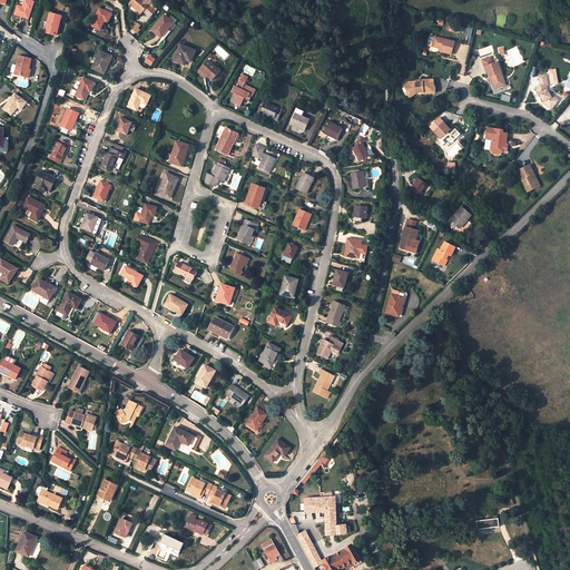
[(29,19),(35,2),(27,0),(25,0),(23,7),(18,6),(16,15),(29,19)]
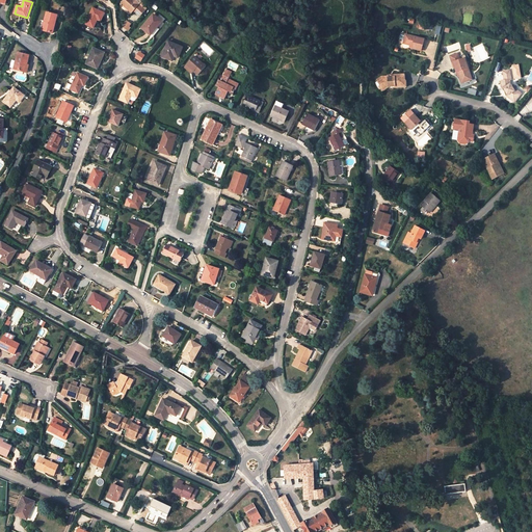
[(124,0),(122,3),(132,12),(134,11),(137,15),(143,8),(140,5),(133,0),(124,0)]
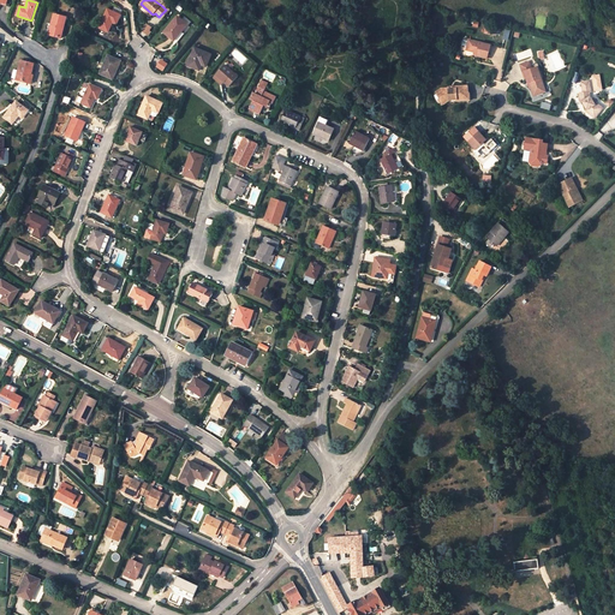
[(124,10),(112,3),(108,9),(121,16),(124,10)]
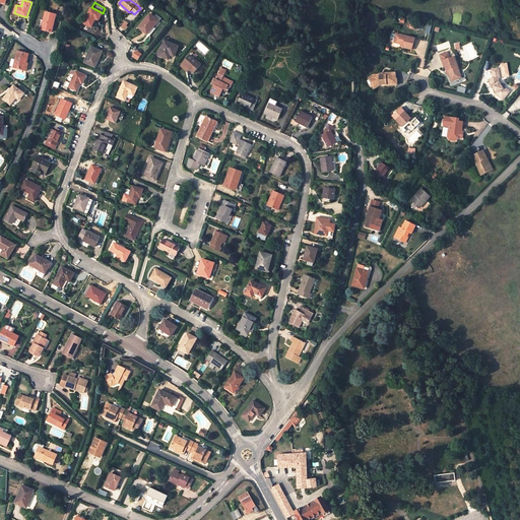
[(128,14),(129,12),(119,3),(117,5),(128,14)]
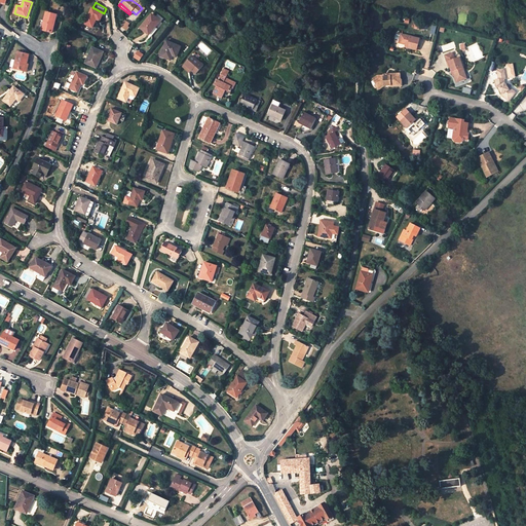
[(101,22),(104,13),(92,7),(85,24),(92,28),(97,20),(101,22)]
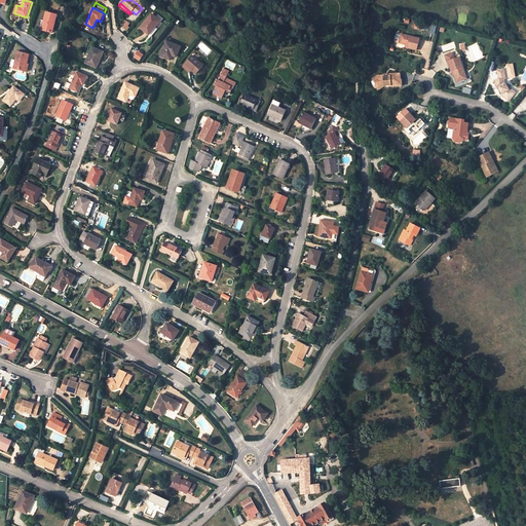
[(57,15),(47,13),(43,30),(52,33),(57,15)]
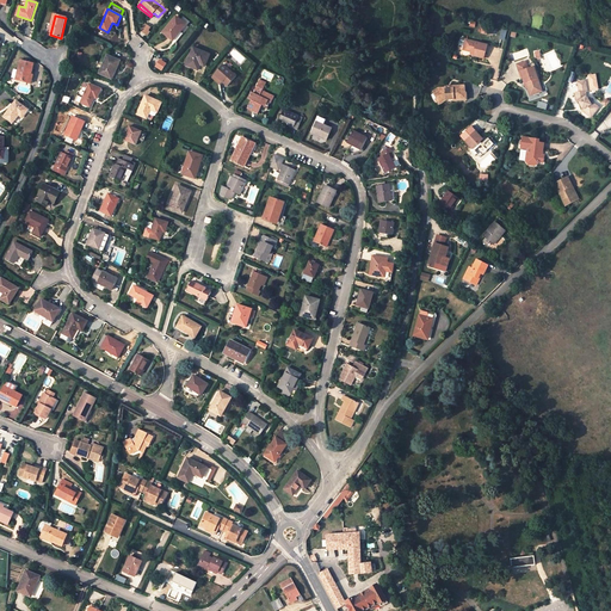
[(186,25),(177,17),(162,32),(173,41),(186,25)]
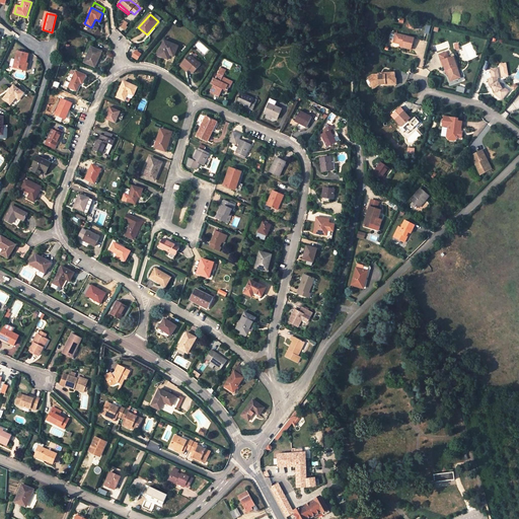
[(124,20),(120,26),(126,30),(128,27),(127,26),(129,23),(124,20)]
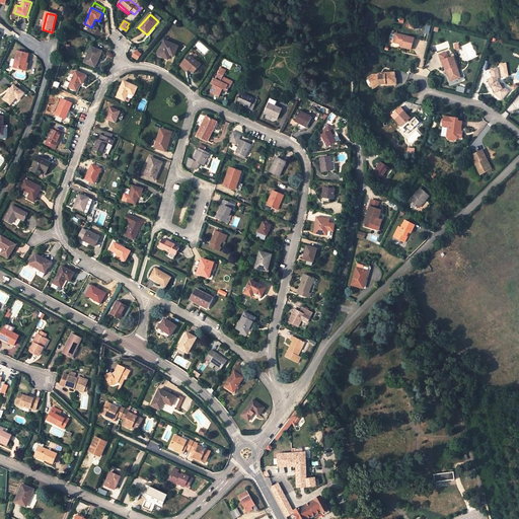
[(413,39),(396,34),(394,43),(398,44),(401,45),(401,47),(411,49),(413,39)]
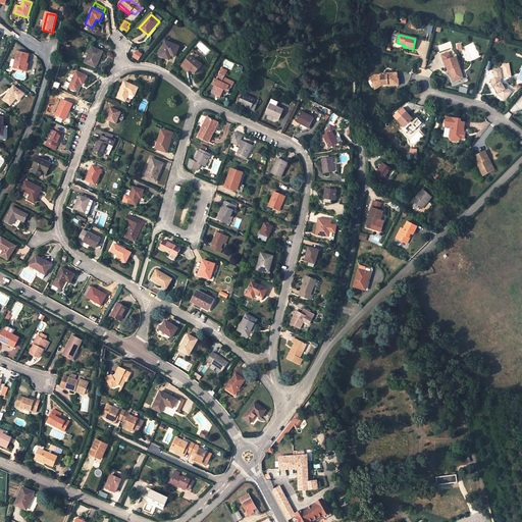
[(179,46),(165,41),(158,55),(167,59),(169,52),(175,55),(179,46)]
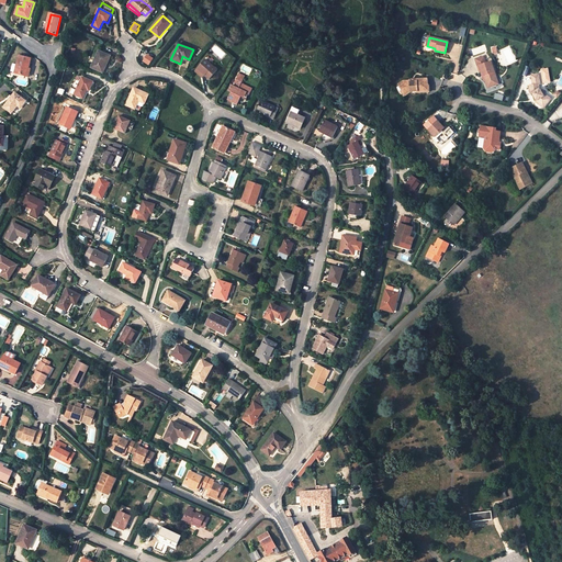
[(103,72),(111,56),(99,51),(91,67),(103,72)]
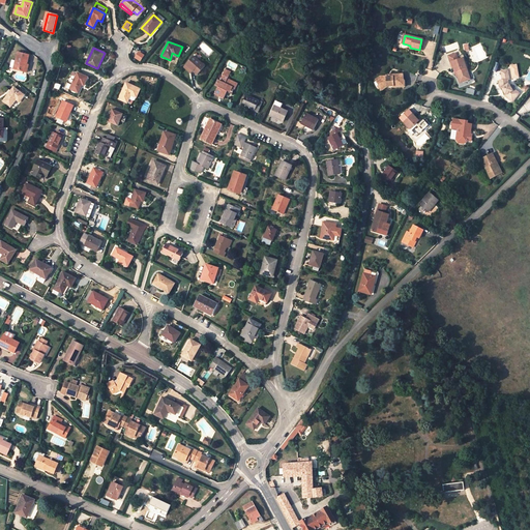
[(29,55),(19,52),(13,69),(24,71),(26,63),(27,64),(29,55)]
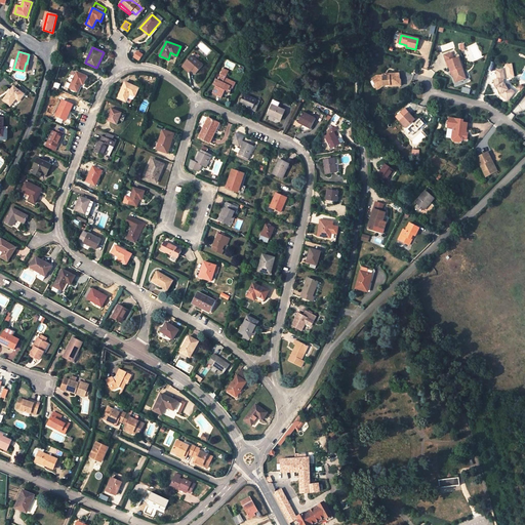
[(444,54),(445,61),(447,59),(451,70),(452,69),(454,76),(457,82),(467,78),(458,56),(455,57),(453,52),(444,54)]
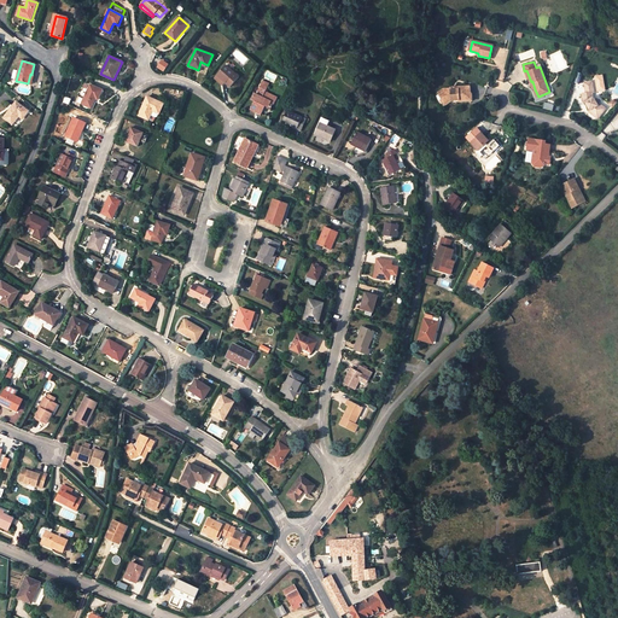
[(226,65),(216,75),(225,82),(231,87),(239,77),(226,65)]
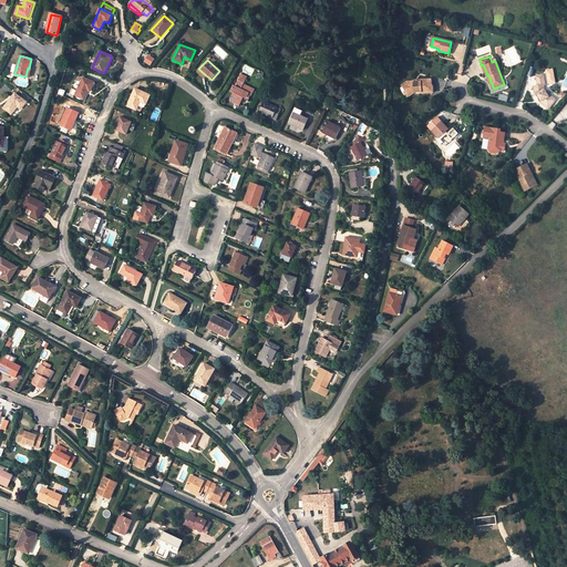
[(204,79),(206,75),(198,69),(196,72),(204,79)]
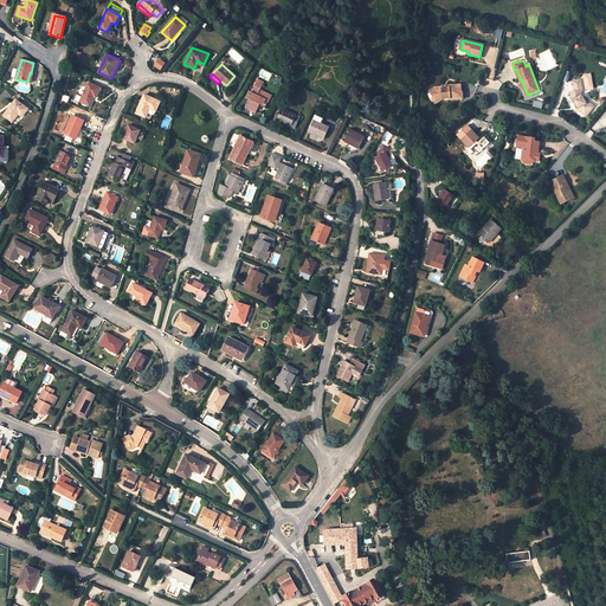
[(582,76),(574,77),(577,88),(573,89),(575,98),(577,98),(578,103),(580,103),(581,105),(580,105),(578,108),(587,114),(593,107),(586,102),(586,96),(586,86),(582,76)]
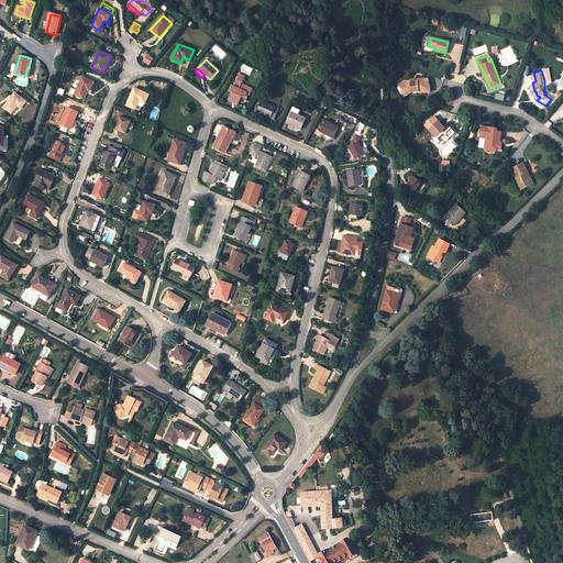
[(231,92),(228,99),(239,105),(242,97),(246,99),(249,95),(245,94),(247,88),(241,85),(242,84),(244,77),(239,75),(234,83),(238,84),(235,87),(231,85),(229,90),(231,92)]
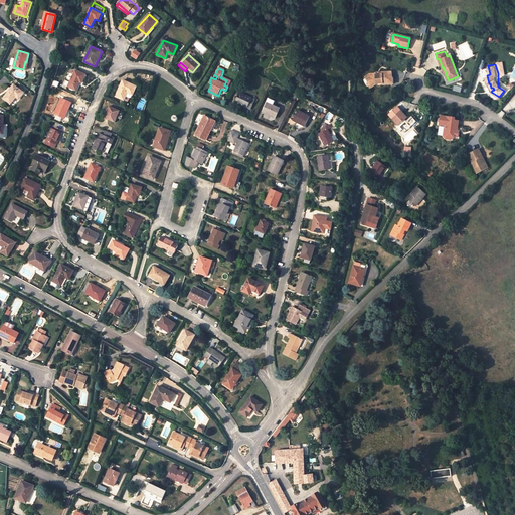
[(380,71),(374,71),(374,70),(369,70),(362,73),(365,79),(366,81),(372,78),(374,80),(374,82),(381,82),(381,83),(392,83),(392,76),(390,75),(390,69),(380,68),(380,71)]
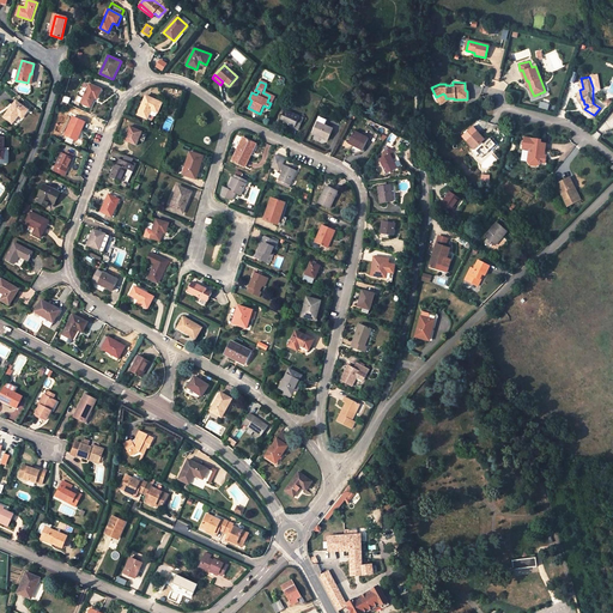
[(98,99),(102,90),(90,84),(82,103),(91,108),(96,98),(98,99)]
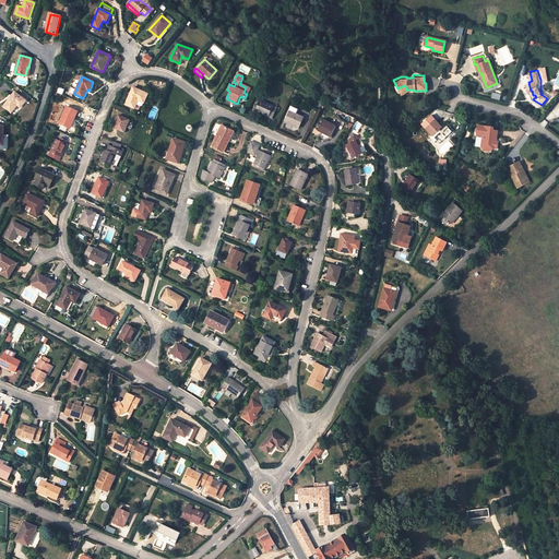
[(246,87),(244,93),(247,94),(248,95),(251,88),(240,83),(239,84),(246,87)]
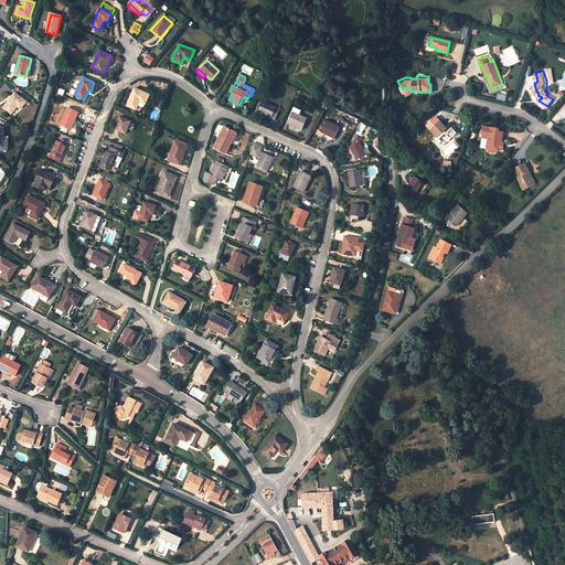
[(144,108),(150,95),(135,88),(127,106),(136,110),(138,105),(144,108)]
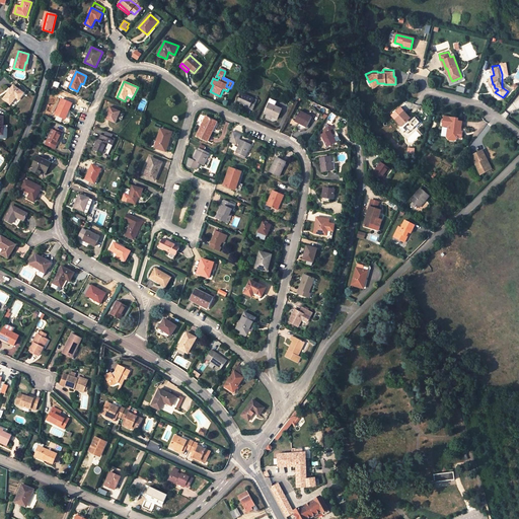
[(24,93),(14,85),(3,99),(11,104),(16,97),(19,100),(24,93)]
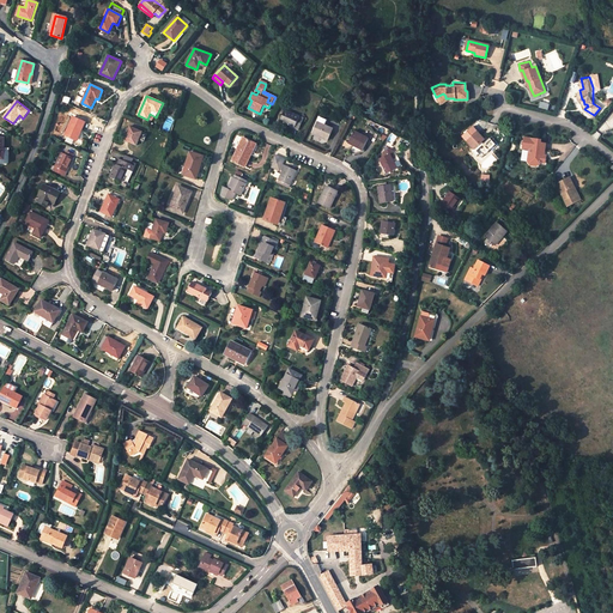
[(299,129),(304,119),(284,110),(279,121),(299,129)]
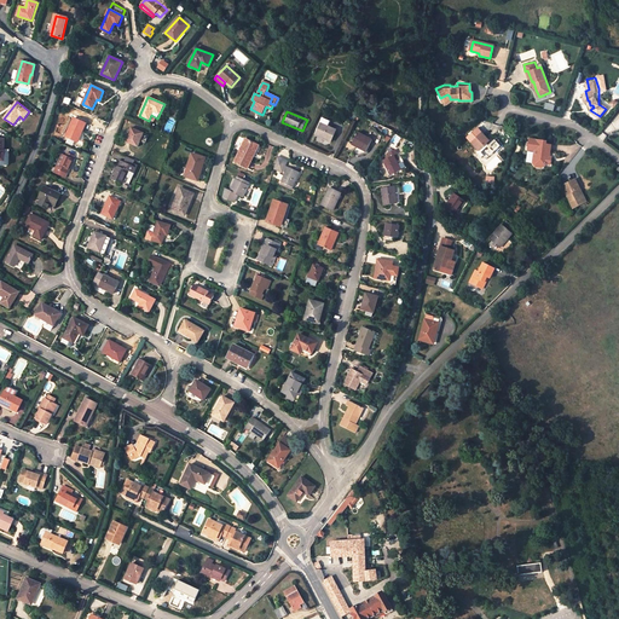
[(328,126),(330,121),(323,117),(316,134),(331,142),(336,129),(328,126)]
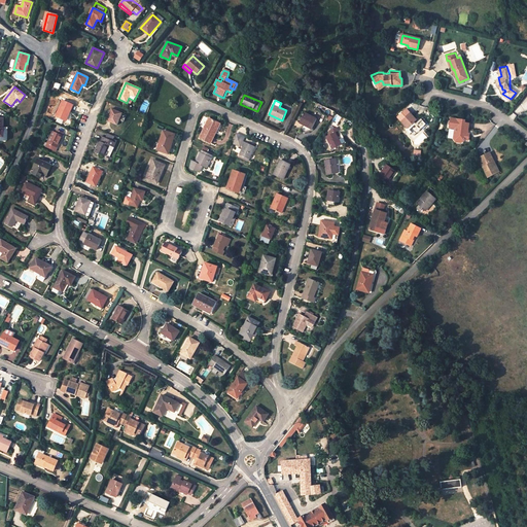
[(73,105),(63,101),(56,116),(65,120),(68,113),(70,114),(73,105)]
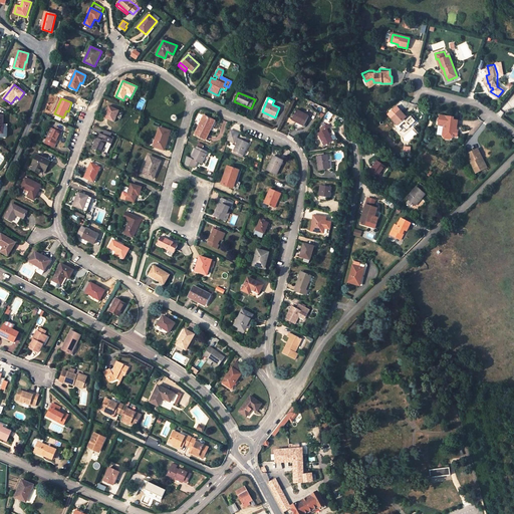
[(114,121),(119,110),(109,105),(104,117),(114,121)]
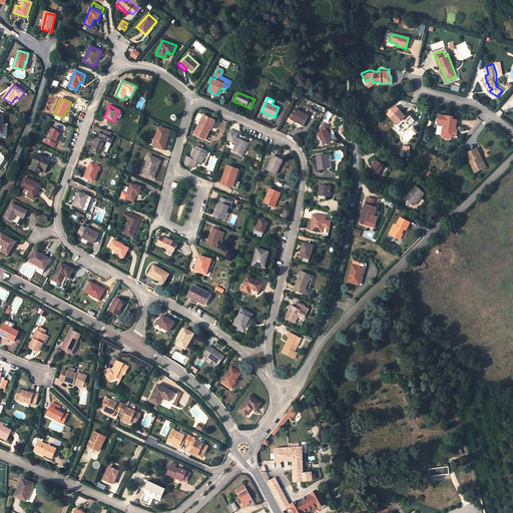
[(304,125),(309,115),(297,109),(292,119),(304,125)]
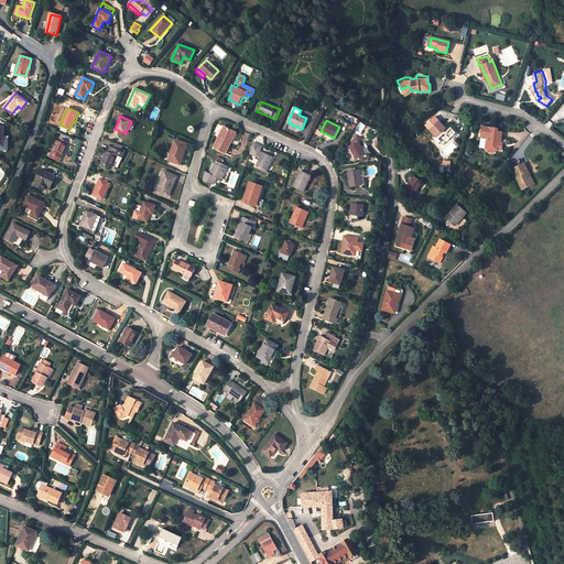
[(445,128),(438,120),(429,130),(443,144),(451,137),(446,131),(444,129),(445,128)]
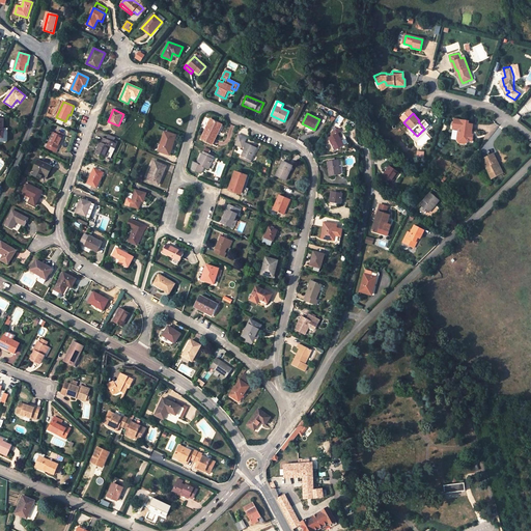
[(466,118),(452,117),(451,126),(456,126),(456,136),(459,139),(464,139),(467,136),(470,136),(470,130),(469,130),(469,128),(468,128),(468,127),(469,127),(469,120),(466,120),(466,118)]
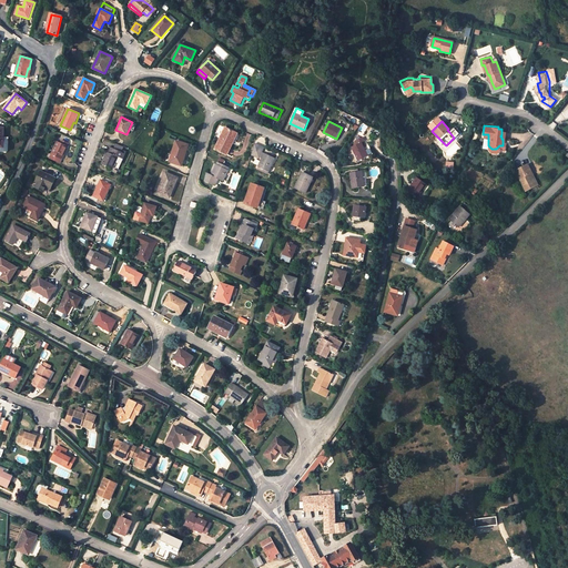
[(225,128),(215,149),(227,154),(233,143),(231,142),(235,133),(225,128)]
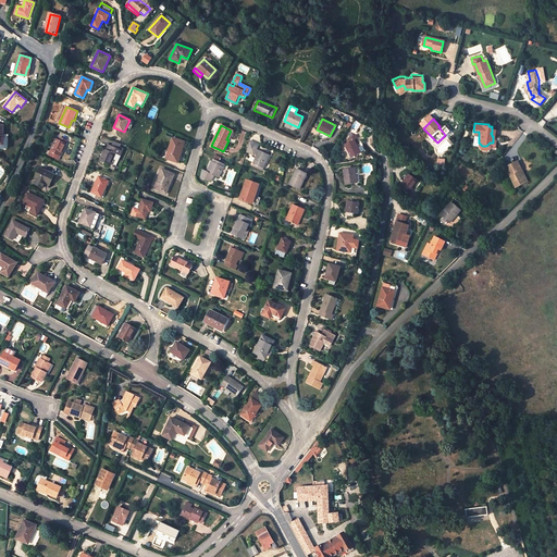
[(350,158),(361,152),(357,145),(359,143),(358,140),(356,141),(355,139),(358,138),(356,134),(348,137),(350,141),(344,145),(350,158)]
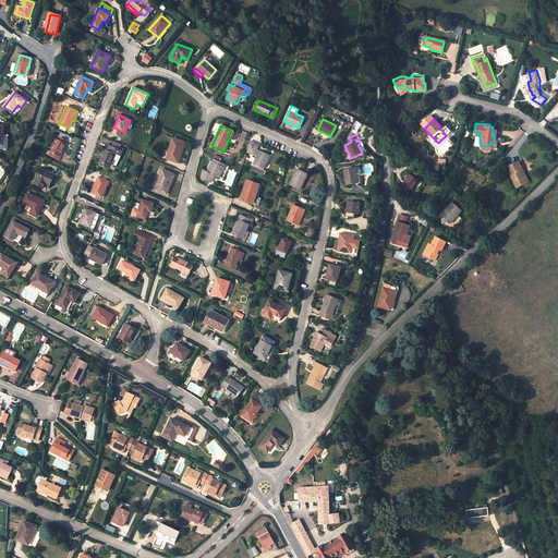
[(185,142),(173,138),(167,158),(179,162),(185,142)]
